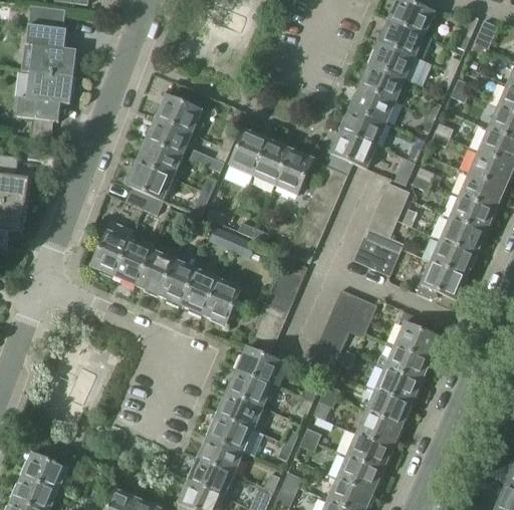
[(420,6),(405,0),(397,0),(388,20),(424,35),(434,12),(420,6)]
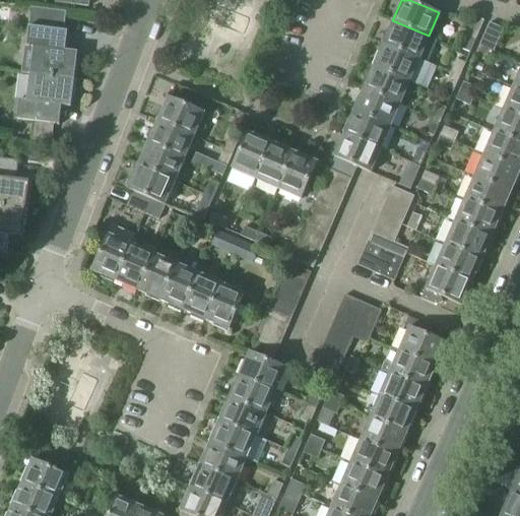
[(30,4),(21,70),(73,76),(76,49),(64,48),(66,28),(63,28),(65,8),(30,4)]
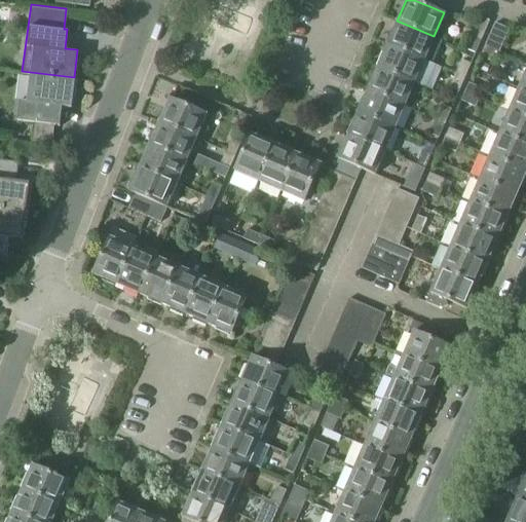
[(489,19),(477,13),(463,45),(476,50),(489,19)]
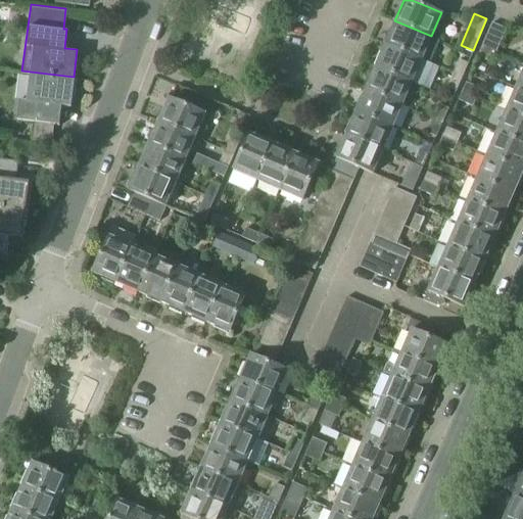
[(422,58),(430,61),(439,39),(431,36),(394,20),(385,42),(421,58),(422,58)]
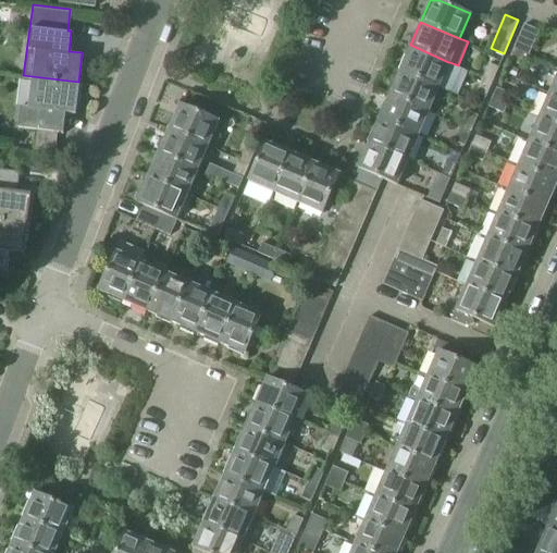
[(539,28),(523,22),(512,48),(528,54),(539,28)]
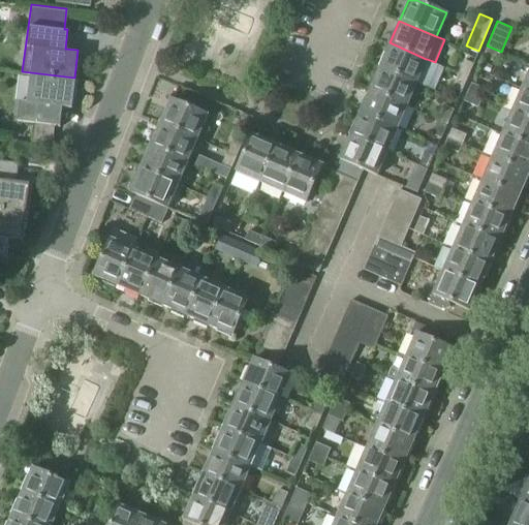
[(390,42),(379,65),(416,82),(425,86),(435,62),(427,59),(426,59),(390,42)]
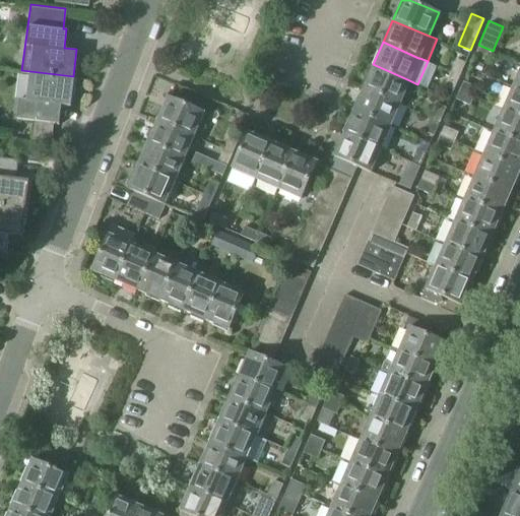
[(475,52),(490,58),(493,51),(478,45),(475,52)]
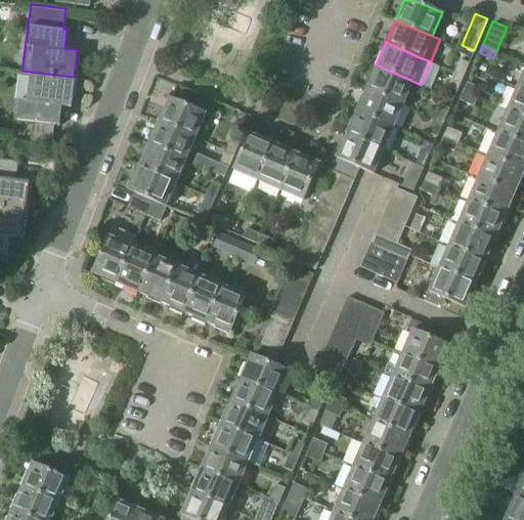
[(453,72),(463,76),(469,62),(460,57),(453,72)]
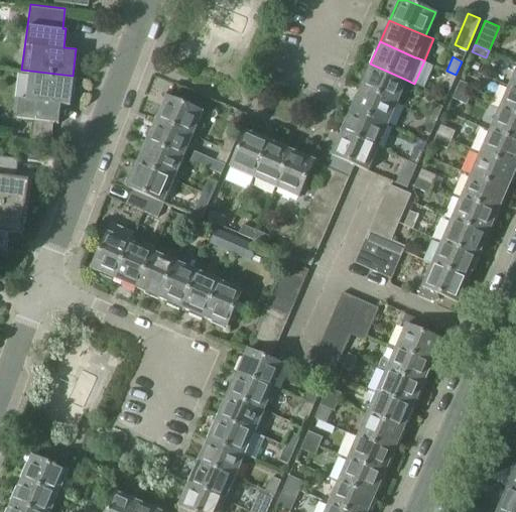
[(406,80),(370,64),(361,86),(397,102),(406,80)]
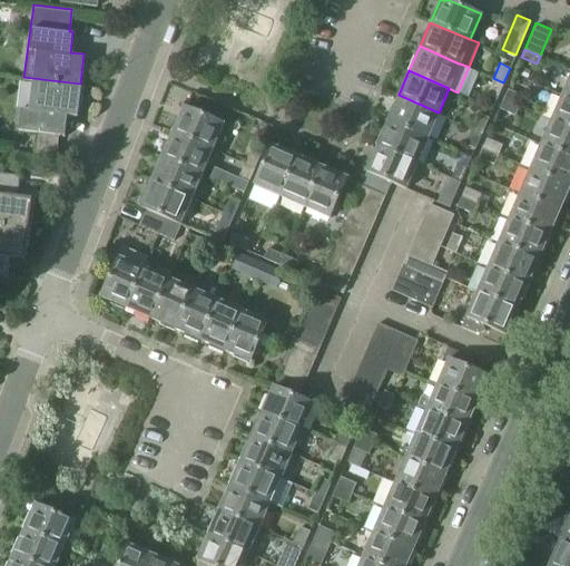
[(28,107),(21,106),(18,128),(60,134),(62,113),(76,114),(80,84),(32,78),(28,107)]
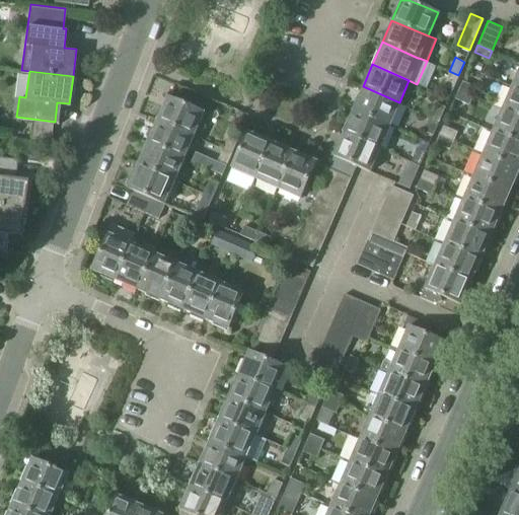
[(458,75),(449,71),(442,85),(452,89),(458,75)]
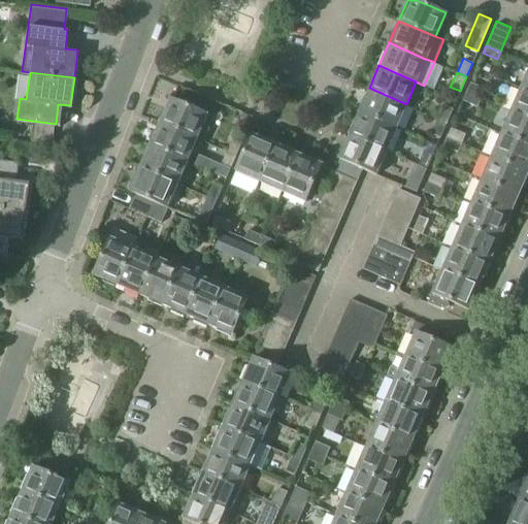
[(466,90),(482,96),(485,88),(470,82),(466,90)]
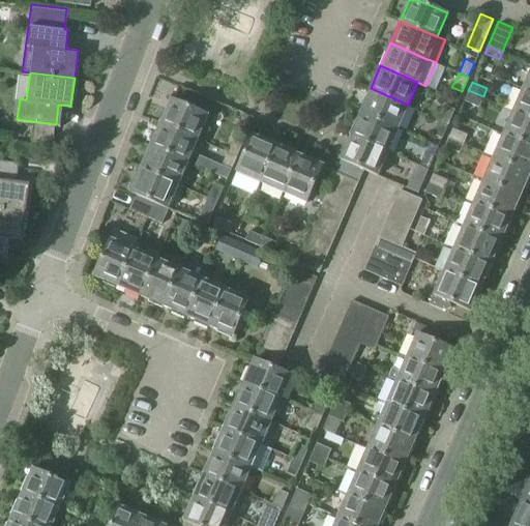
[(529,90),(523,87),(512,110),(529,117),(529,90)]
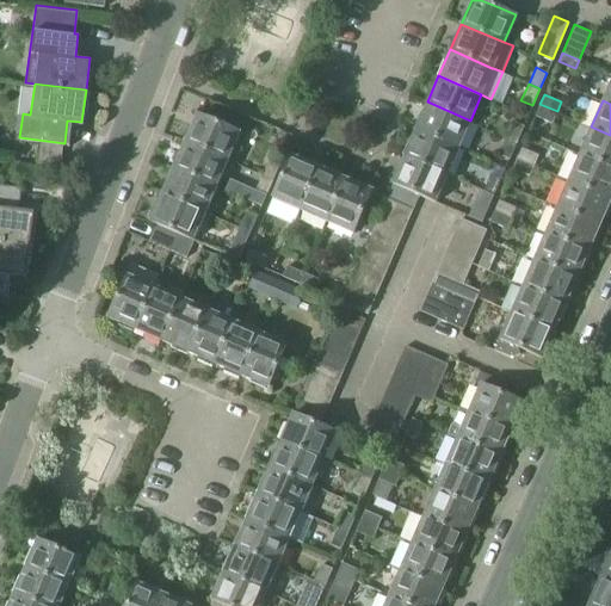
[(470,121),(427,101),(415,128),(458,146),(470,121)]
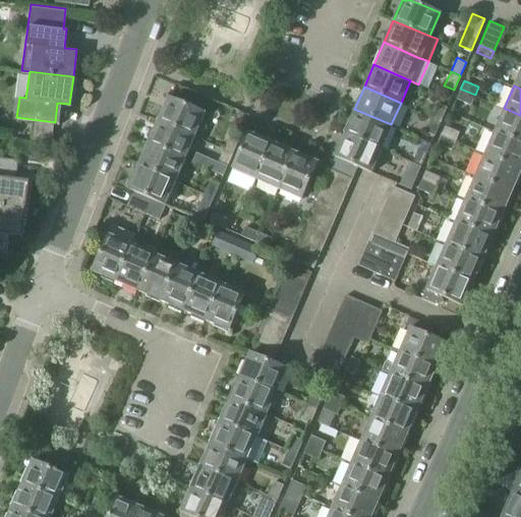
[(475,95),(460,89),(456,98),(470,105),(475,95)]
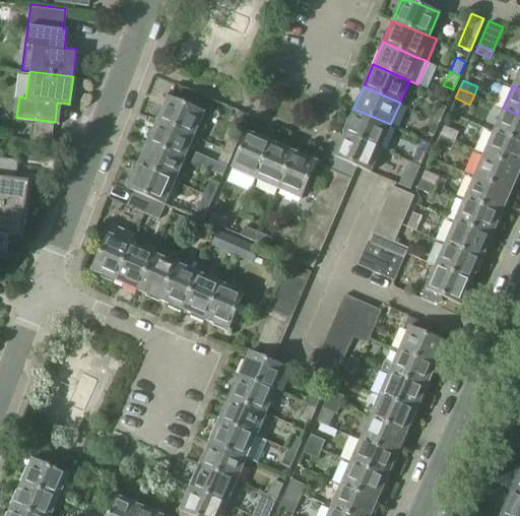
[(204,111),(169,94),(157,119),(194,135),(204,111)]
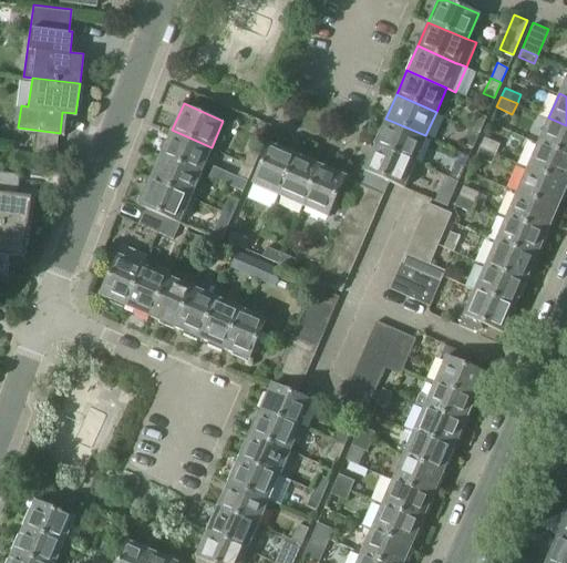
[(566,125),(548,118),(538,141),(566,153),(566,125)]
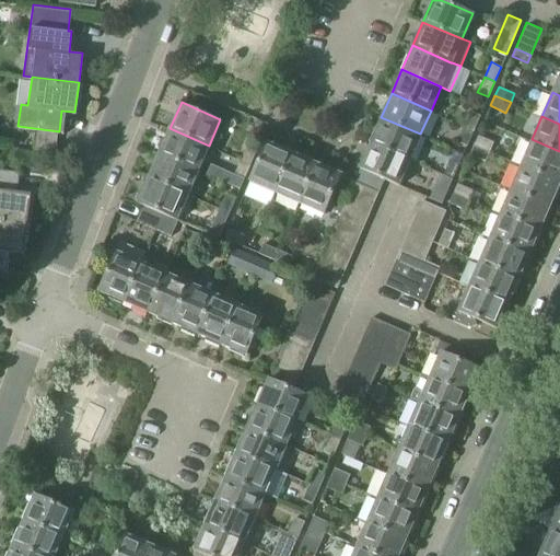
[(420,134),(381,117),(371,141),(410,159),(420,134)]
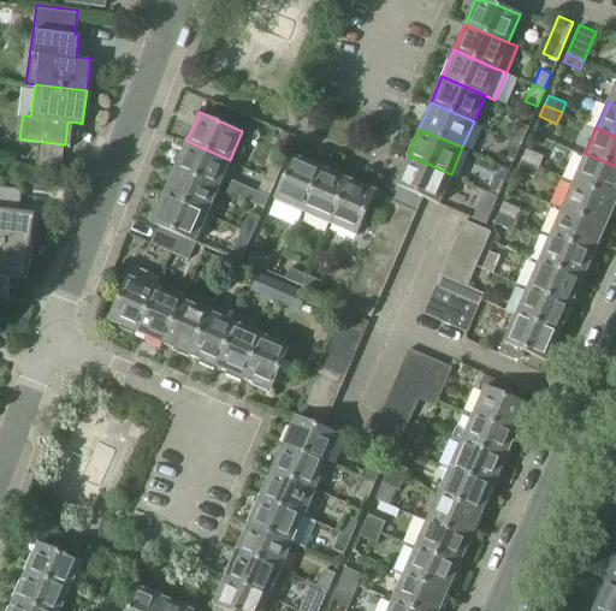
[(514,159),(520,144),(509,140),(503,154),(514,159)]
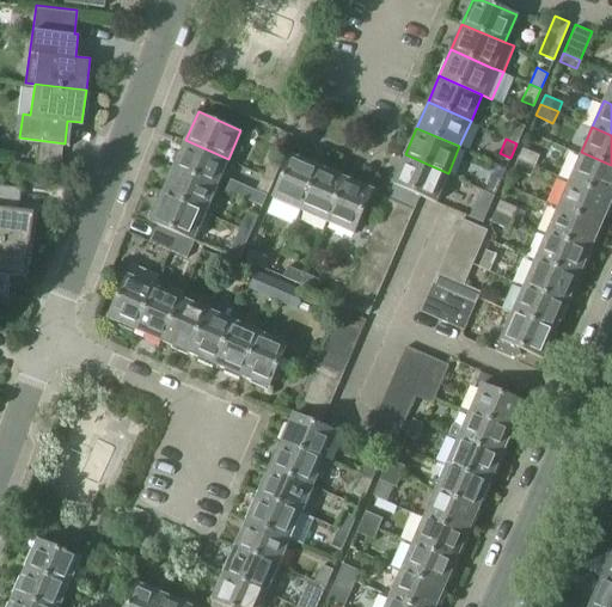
[(228,159),(185,140),(175,166),(216,184),(228,159)]
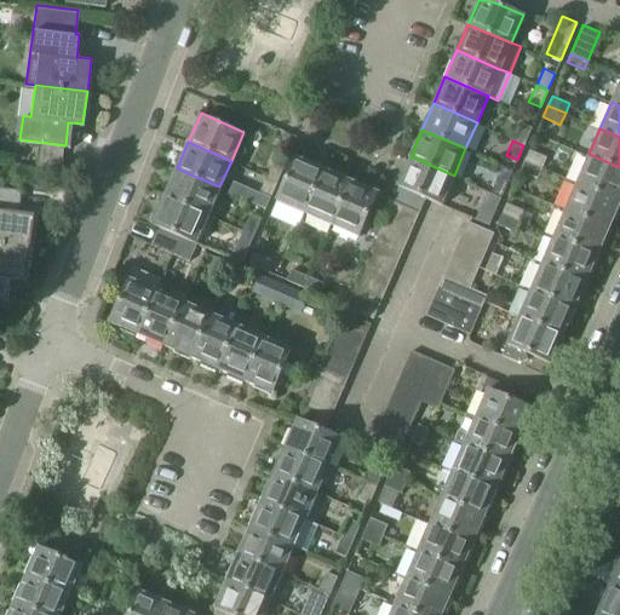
[(524,159),(543,166),(546,156),(529,149),(524,159)]
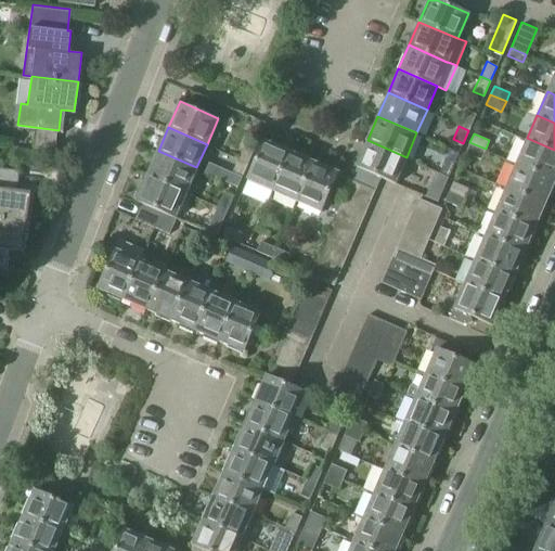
[(272,188),(289,150),(265,138),(247,178),(272,188)]
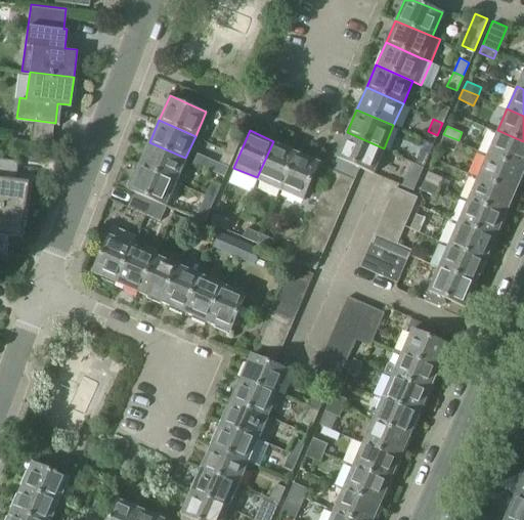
[(523,169),(523,141),(497,130),(487,154),(523,169)]
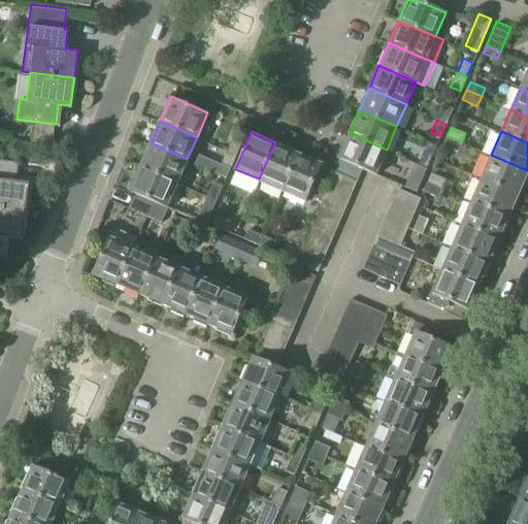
[(340,157),(363,166),(376,172),(387,150),(350,133),(339,156),(340,157)]
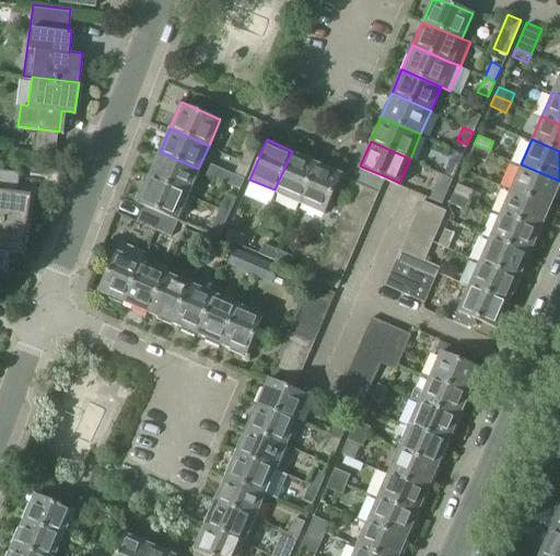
[(257,147),(247,143),(240,159),(249,163),(257,147)]
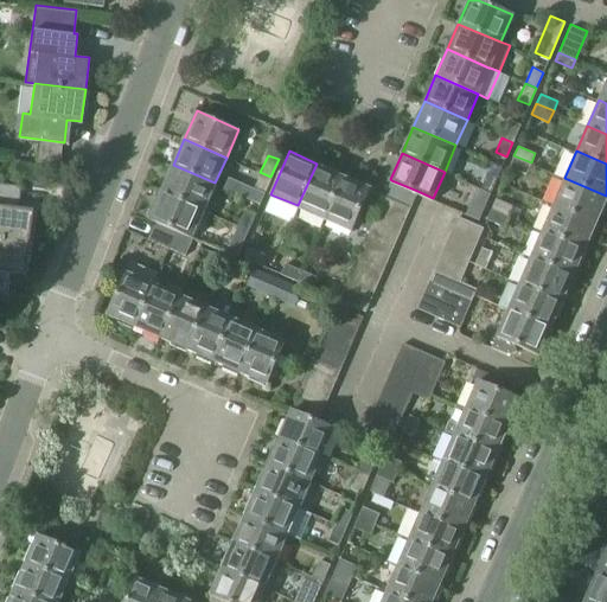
[(531,162),(513,155),(509,167),(525,174),(531,162)]
